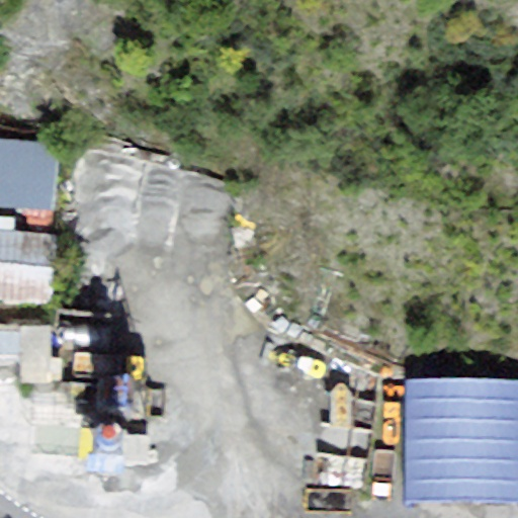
[(59,144),(0,141),(0,204),(56,207),(59,144)]
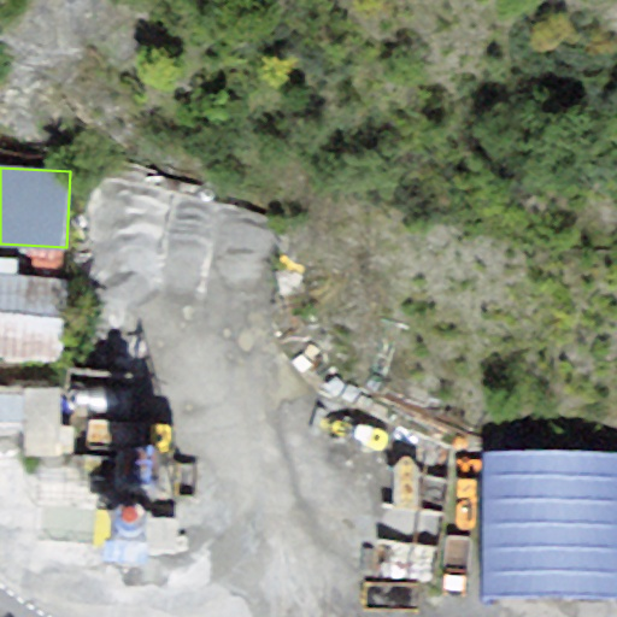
[(0,274),(17,276),(18,260),(0,258),(0,274)]
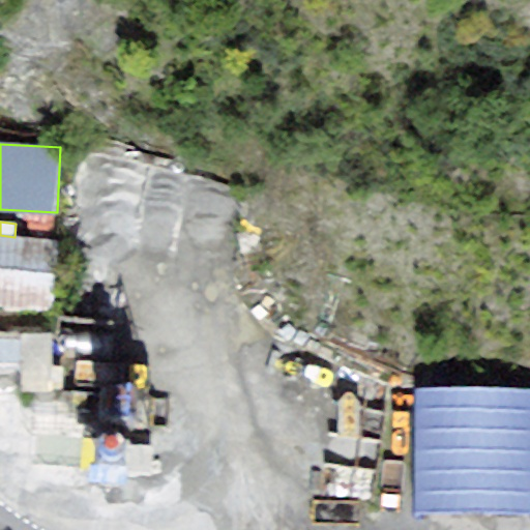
[(0,235),(0,308),(54,314),(56,296),(60,241),(15,237),(0,235)]
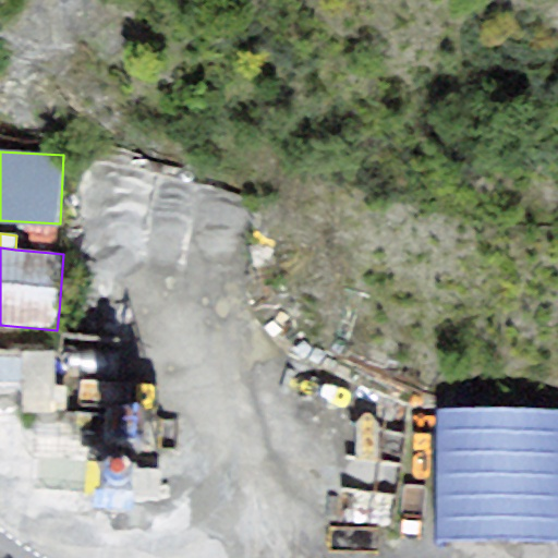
[(0,340),(0,398),(61,399),(61,381),(108,383),(109,343),(0,340)]
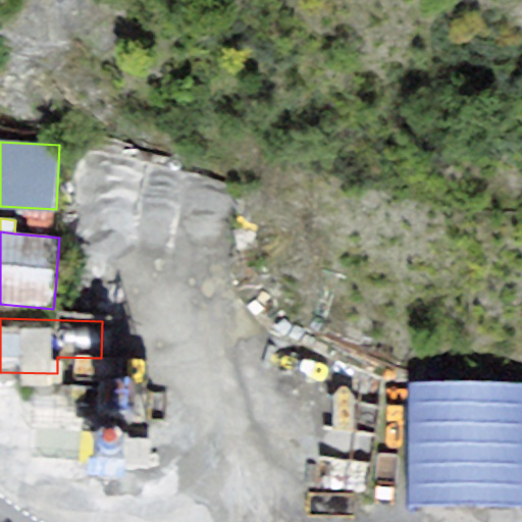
[(521,505),(521,383),(410,382),(409,504),(521,505)]
